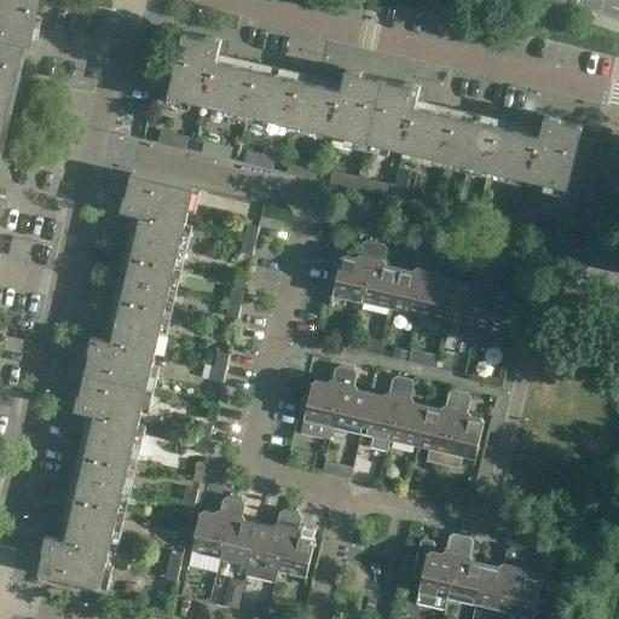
[(0,0),(0,207),(3,195),(0,194),(0,117),(19,35),(27,38),(34,0),(0,0)]
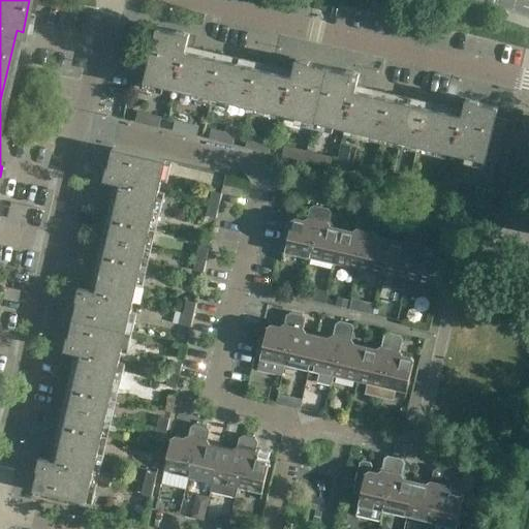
[(346,71),(328,67),(310,63),(310,61),(297,58),(292,75),(276,71),(186,51),(190,33),(177,30),(177,32),(157,27),(145,81),(498,163),(508,120),(496,117),(499,106),(479,102),(479,101),(466,98),(463,115),(356,90),(360,73),(346,70),(346,71)]
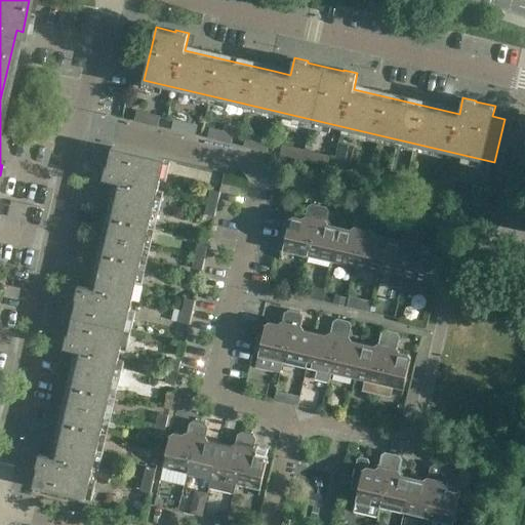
[(147,123),(149,114),(136,111),(134,120),(147,123)]
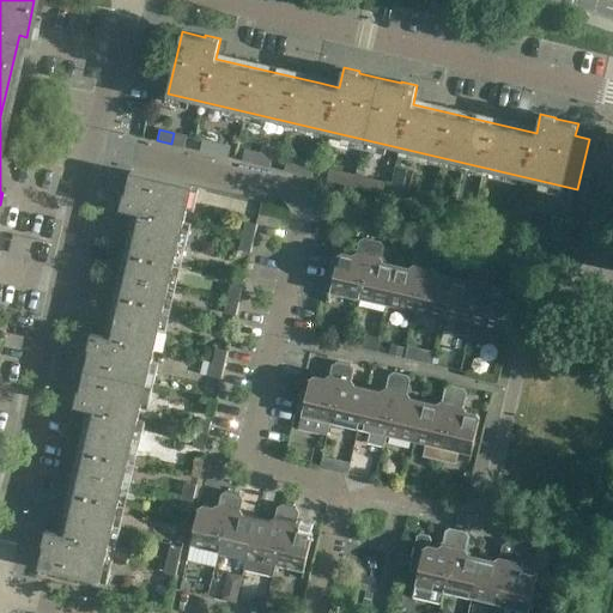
[(186,147),(188,135),(174,133),(171,144),(186,147)]
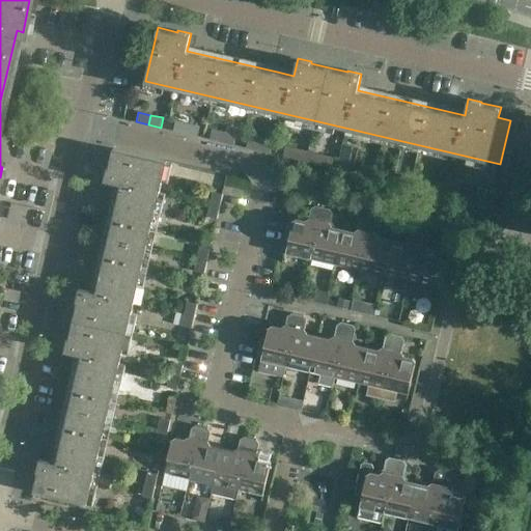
[(186,133),(188,123),(175,120),(173,131),(186,133)]
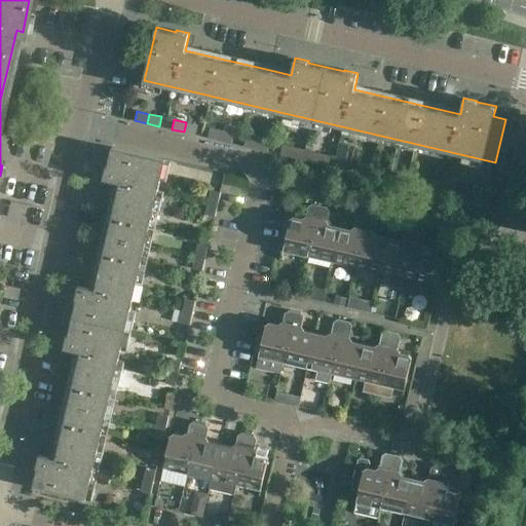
[(198,125),(186,122),(184,132),(196,135),(198,125)]
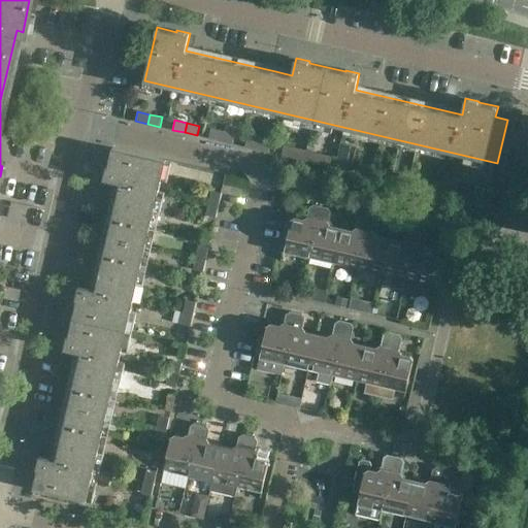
[(221,140),(223,131),(210,129),(208,138),(221,140)]
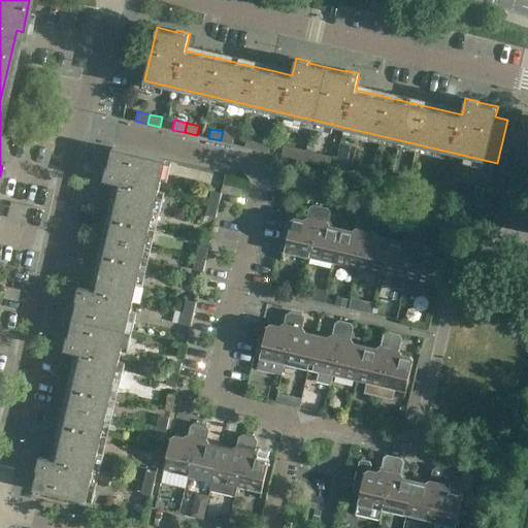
[(235,134),(223,131),(221,140),(233,143),(235,134)]
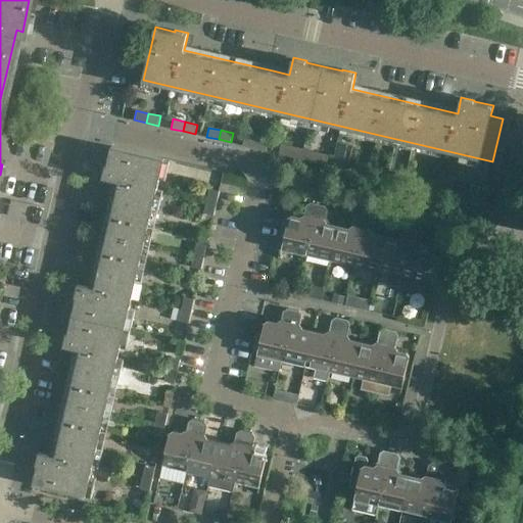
[(254,148),(256,138),(245,136),(242,145),(254,148)]
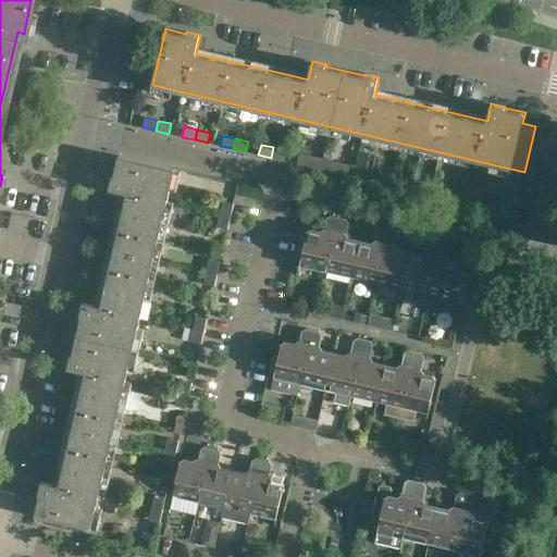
[(286,150),(273,147),(271,158),(284,160),(286,150)]
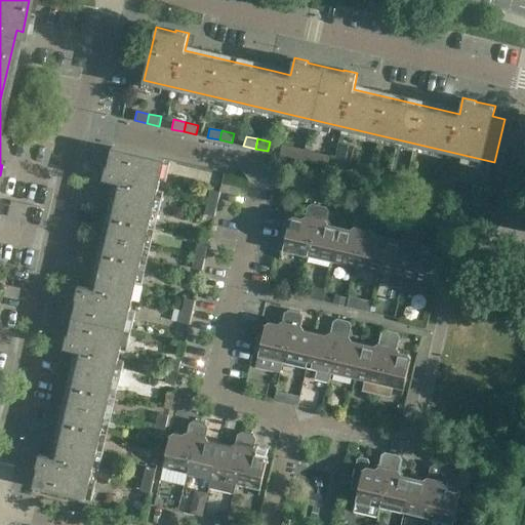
[(339,143),(338,151),(348,153),(349,145),(339,143)]
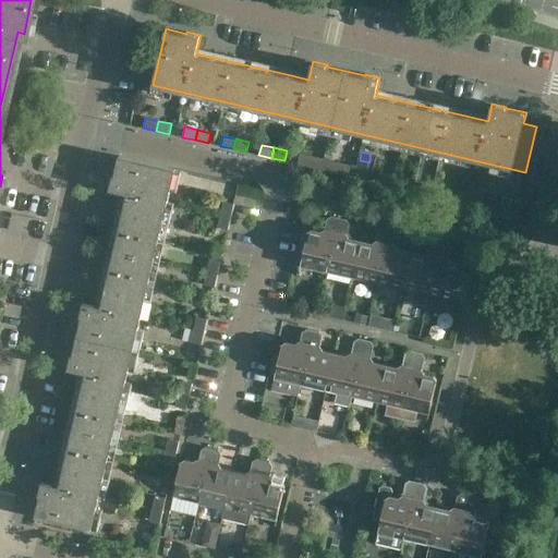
[(311,167),(313,157),(300,154),(298,164),(311,167)]
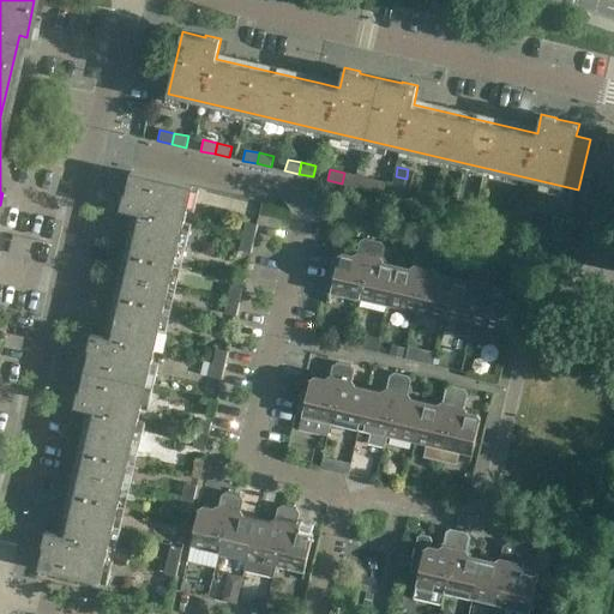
[(101,582),(148,384),(193,186),(131,172),(126,194),(125,193),(121,209),(140,214),(112,337),(92,332),(89,348),(90,348),(80,391),(78,391),(74,407),(95,410),(66,534),(46,530),(42,546),(44,546),(40,567),(101,582)]
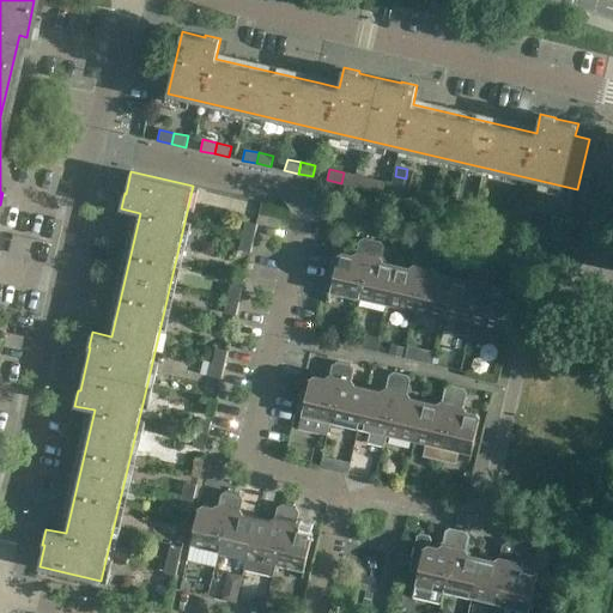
[(354,187),(357,175),(344,173),(341,183),(354,187)]
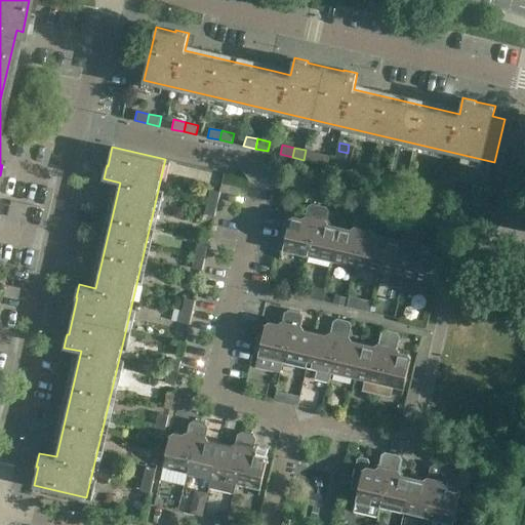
[(316,162),(318,153),(306,150),(304,160),(316,162)]
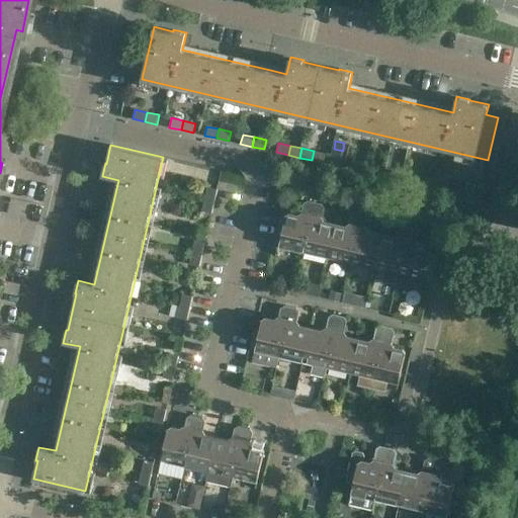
[(341,159),(343,151),(334,149),(332,155),(332,157),(341,159)]
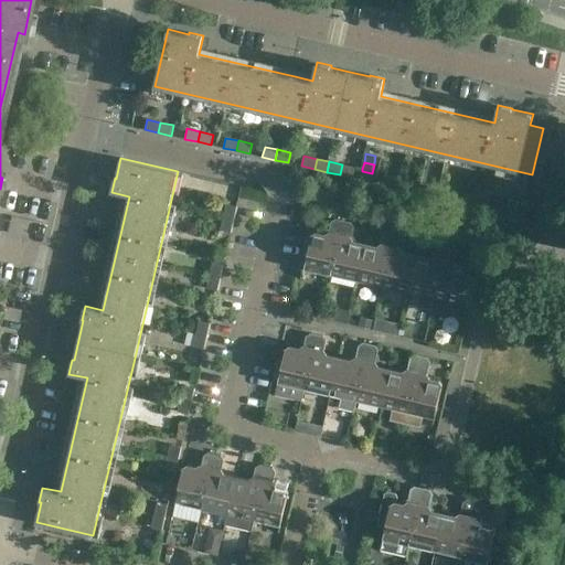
[(353,178),(355,168),(342,164),(340,174),(353,178)]
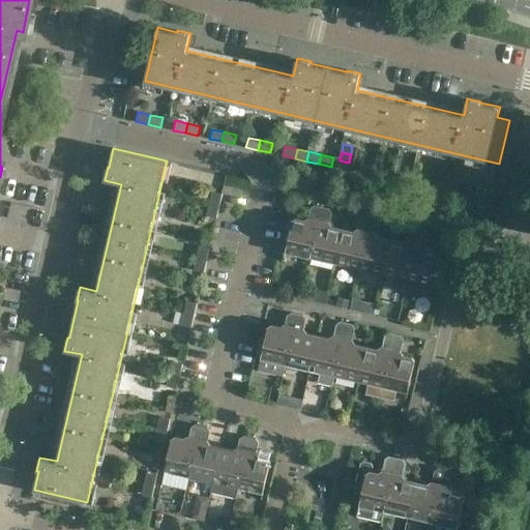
[(337,168),(347,171),(349,163),(340,160),(337,168)]
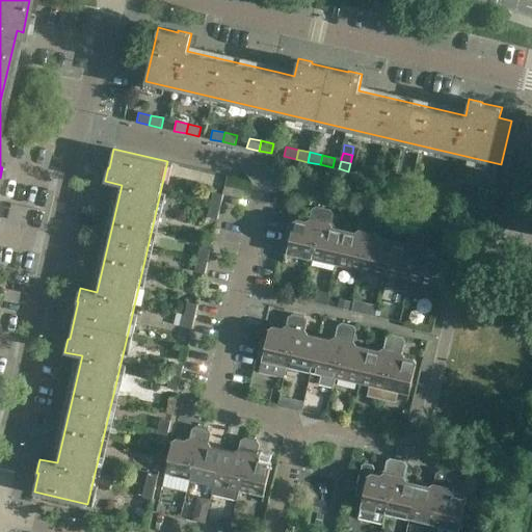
[(375,178),(377,167),(365,165),(363,175),(375,178)]
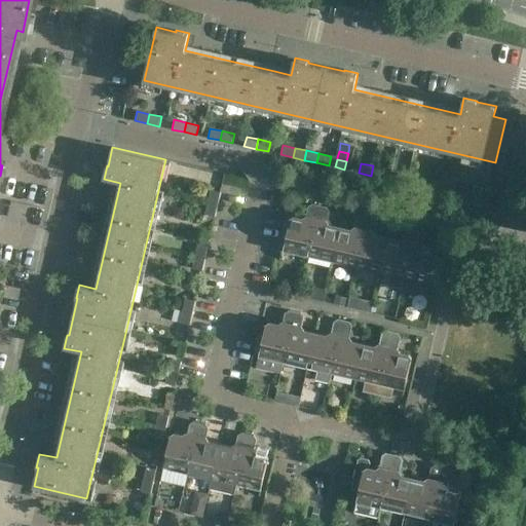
[(385,168),(373,165),(371,176),(383,178),(385,168)]
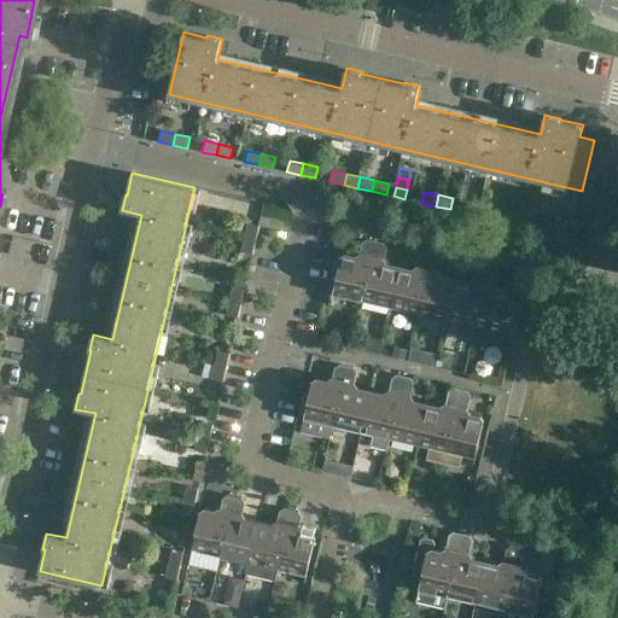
[(478,216),(481,205),(466,202),(464,213),(478,216)]
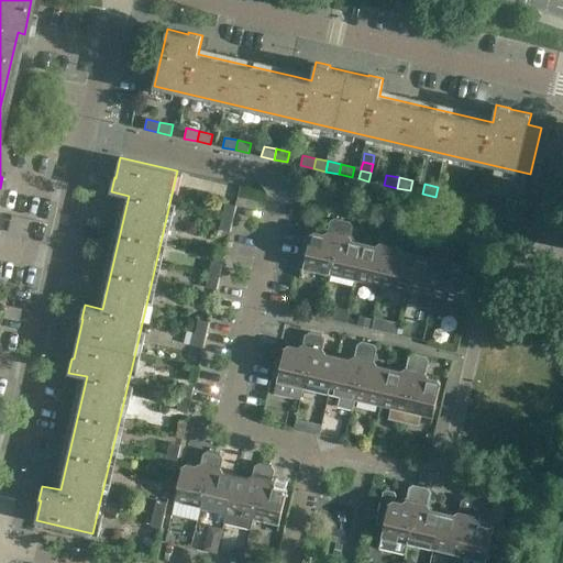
[(451,189),(438,187),(435,197),(449,200),(451,189)]
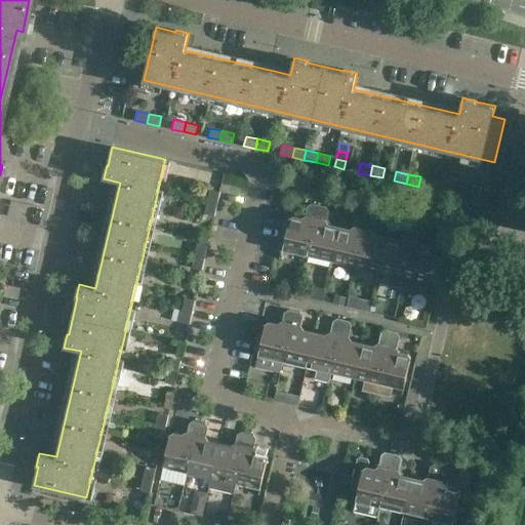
[(442,192),(444,183),(433,179),(430,189),(442,192)]
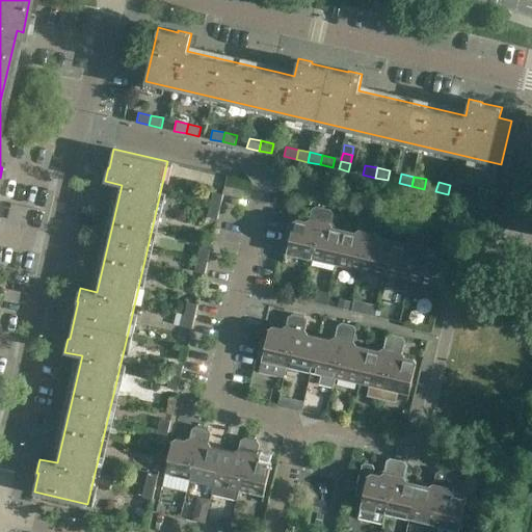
[(462,188),(450,185),(448,194),(460,197),(462,188)]
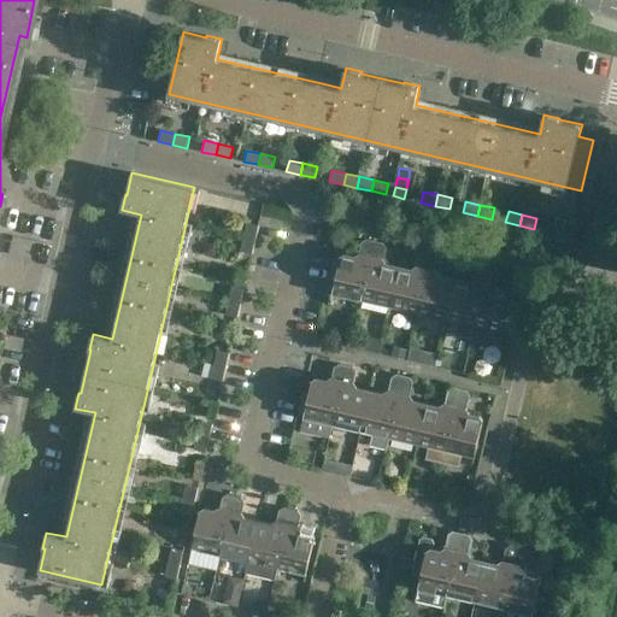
[(570,238),(570,236),(574,222),(557,217),(553,233),(570,238)]
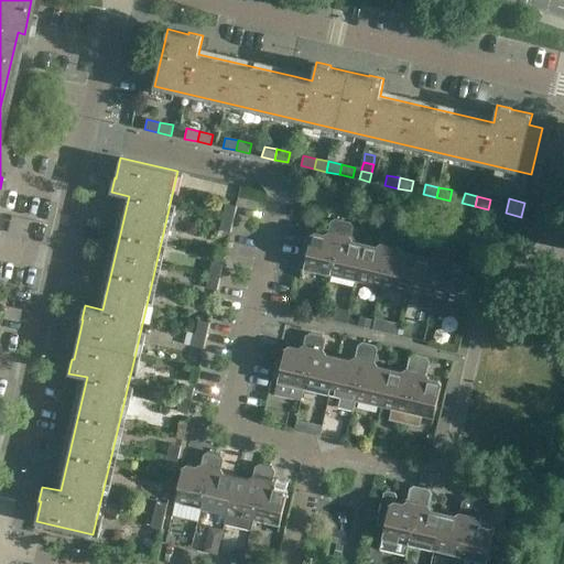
[(237,206),(227,204),(224,217),(234,219),(237,206)]
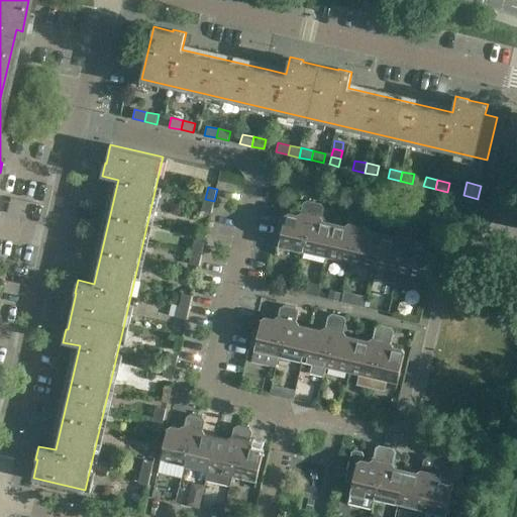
[(212,213),(214,201),(205,199),(202,210),(212,213)]
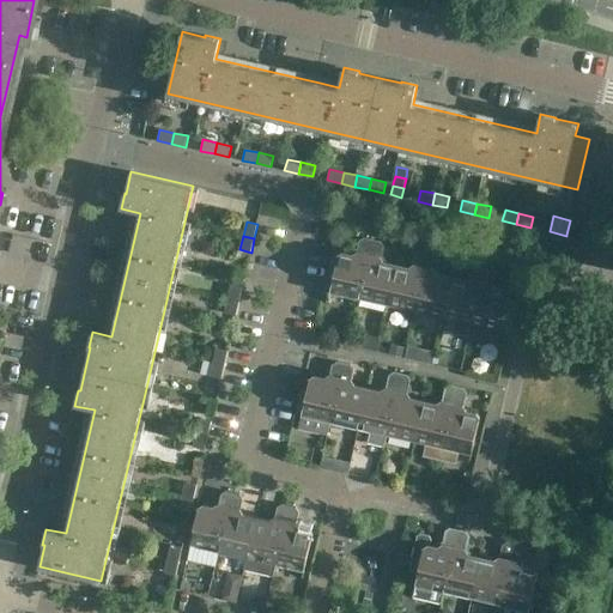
[(359,298),(372,240),(366,238),(360,241),(358,252),(353,254),(344,252),(339,255),(331,291),(359,298)]
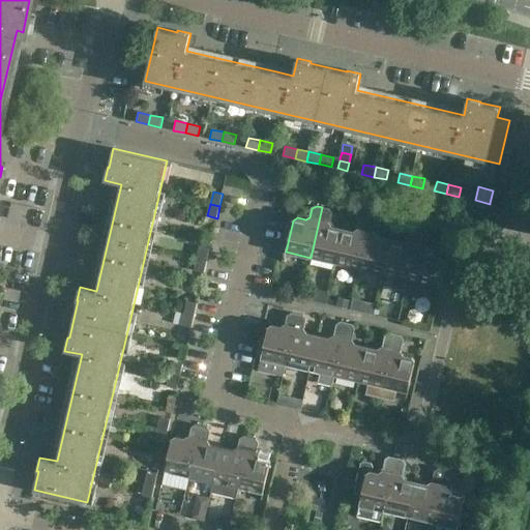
[(334,263),(343,228),(331,226),(328,222),(330,212),(328,208),(322,207),(311,258),(334,263)]
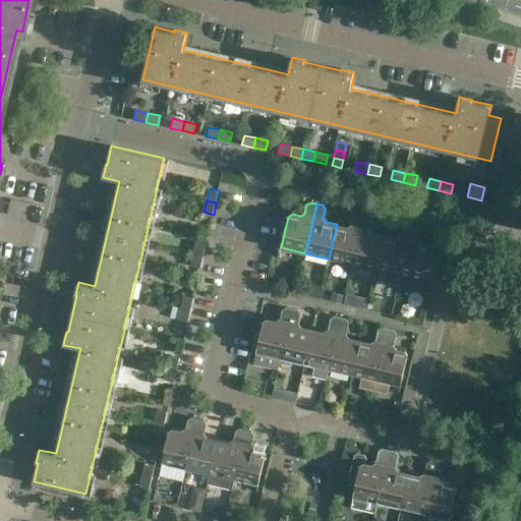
[(353,265),(364,215),(358,213),(354,216),(352,224),(348,227),(337,224),(329,258),(353,265)]
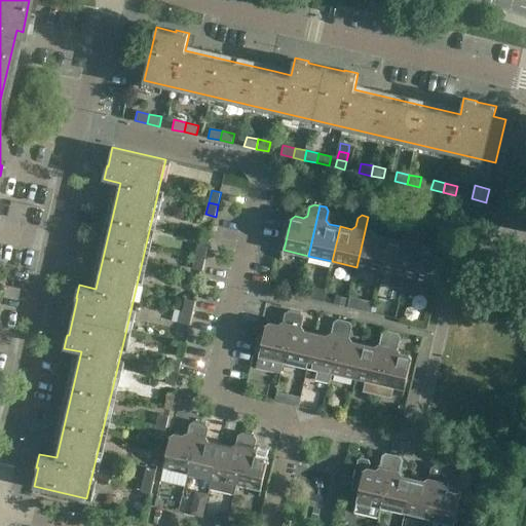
[(380,272),(388,237),(377,235),(374,231),(376,222),(374,218),(368,217),(357,267),(380,272)]
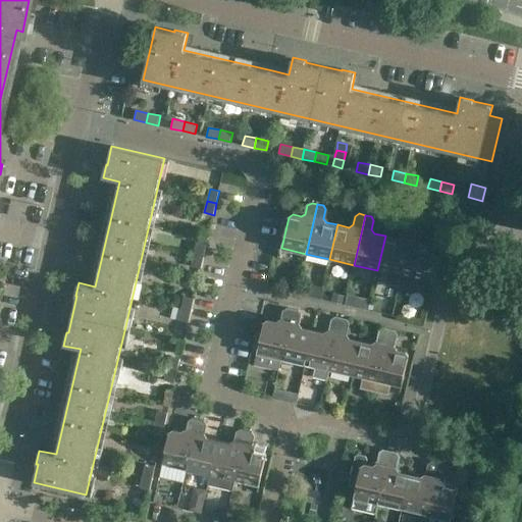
[(399,285),(413,223),(408,222),(403,224),(401,236),(397,239),(385,236),(377,270),(387,273),(384,282),(399,285)]
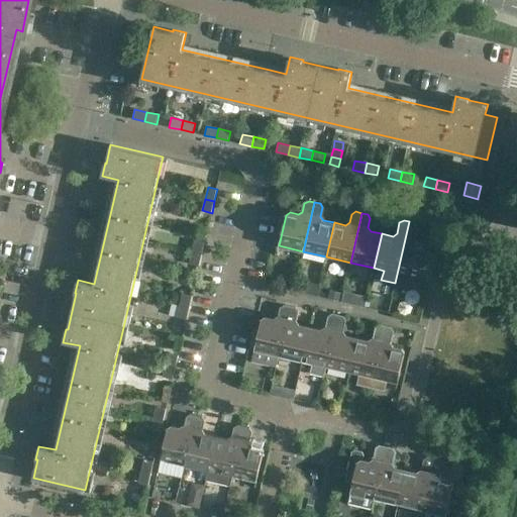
[(415,222),(409,221),(395,283),(395,284),(419,290),(429,248),(426,244),(418,242),(415,237),(417,227),(415,222)]
